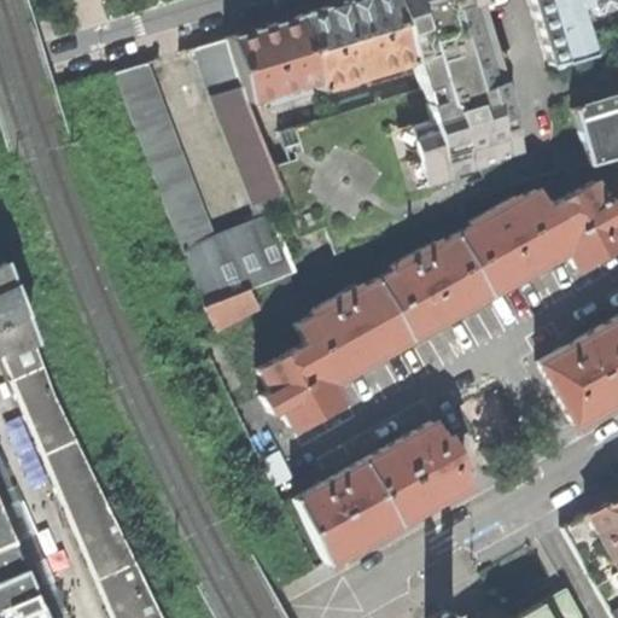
[(349,0),(347,1),(296,16),(314,81),(318,89),(359,76),(357,73),(368,69),(369,74),(409,60),(390,0),(349,0)]
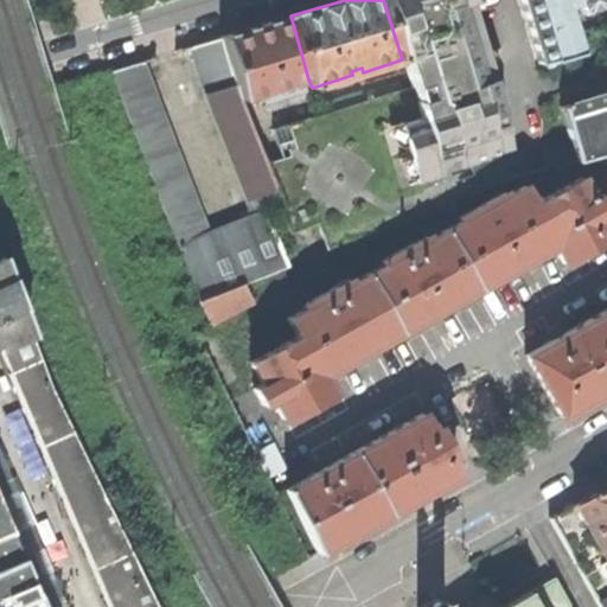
[(383,0),(402,59),(419,119),(396,126),(414,184),(439,176),(439,172),(483,158),(483,157),(508,148),(489,85),(464,1),(467,0),(383,0)]
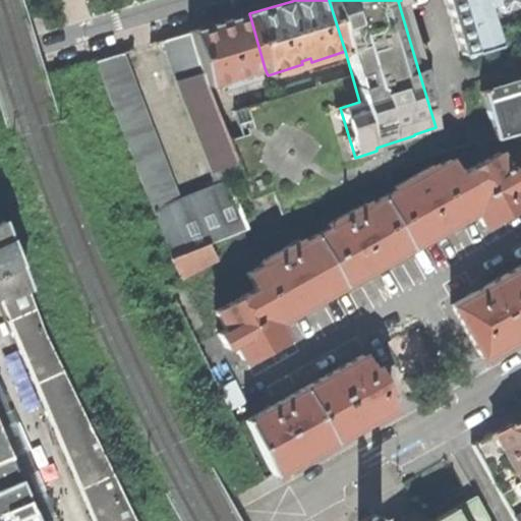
[(520,0),(446,0),(462,54),(495,45),(482,5),(491,2),(494,3),(494,5),(498,7),(502,6),(506,5),(509,3),(509,0),(520,0)]
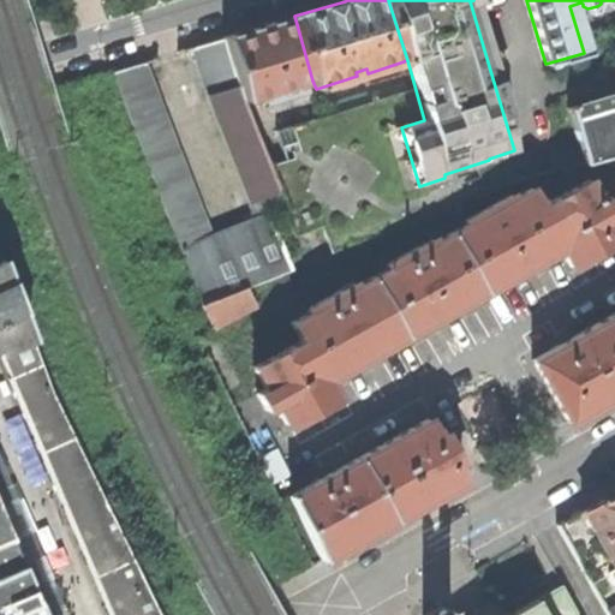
[(260,27),(226,37),(245,102),(258,97),(262,103),(300,91),(299,85),(312,81),(294,16),(260,27)]
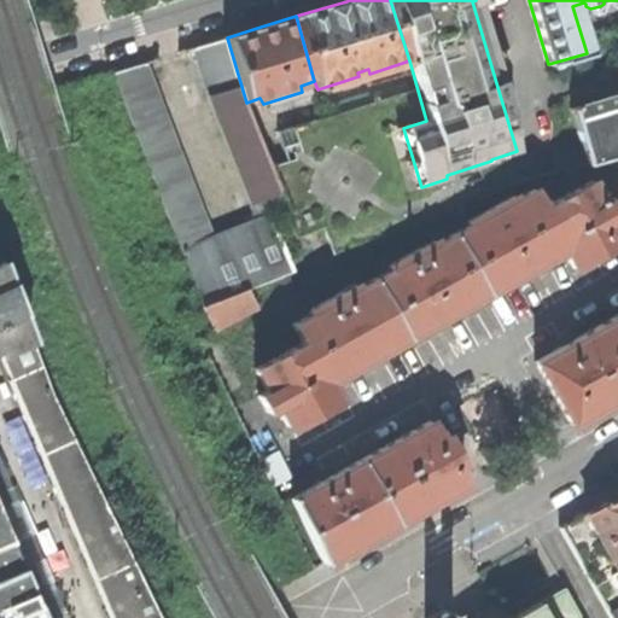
[(128,68),(114,71),(203,308),(217,330),(257,308),(248,290),(292,272),(270,217),(290,209),(261,138),(257,129),(248,105),(246,103),(227,38),(194,47),(214,114),(257,221),(213,239),(146,62),(128,68)]
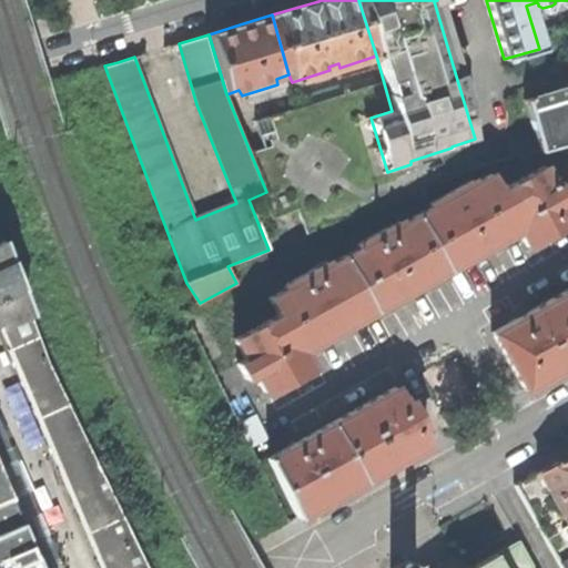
[(567,87),(547,94),(525,101),(540,150),(567,142),(567,87)]
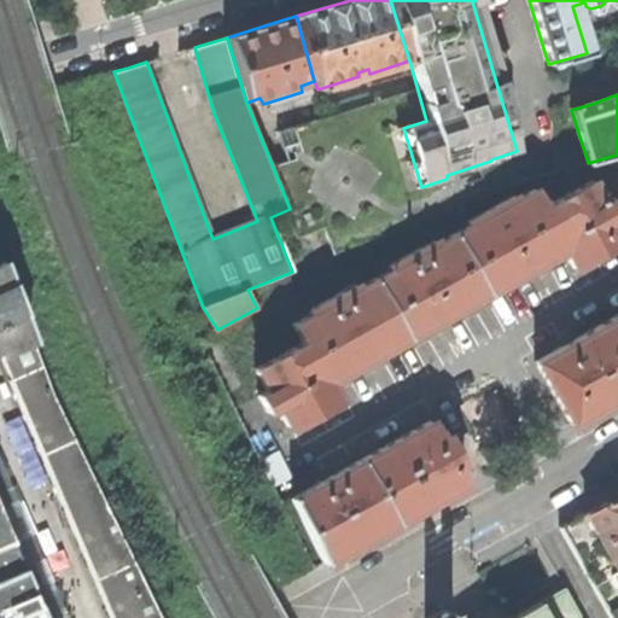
[(324,110),(257,129),(261,138),(326,118),(324,110)]
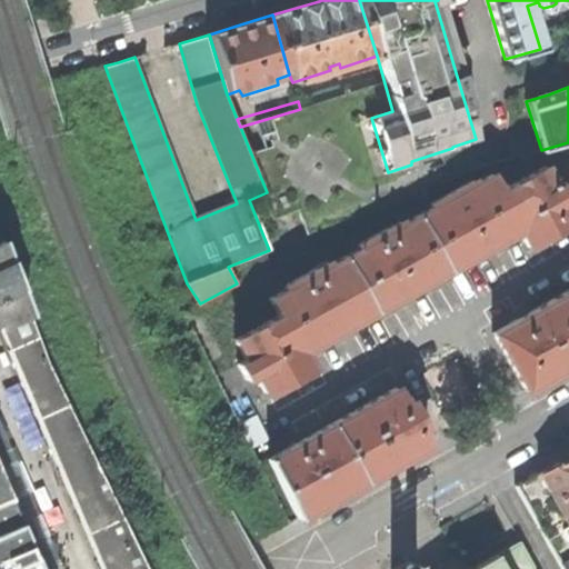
[(529,247),(568,223),(568,211),(565,203),(568,200),(568,192),(568,190),(563,183),(555,188),(545,169),(500,193),(520,230),(529,247)]
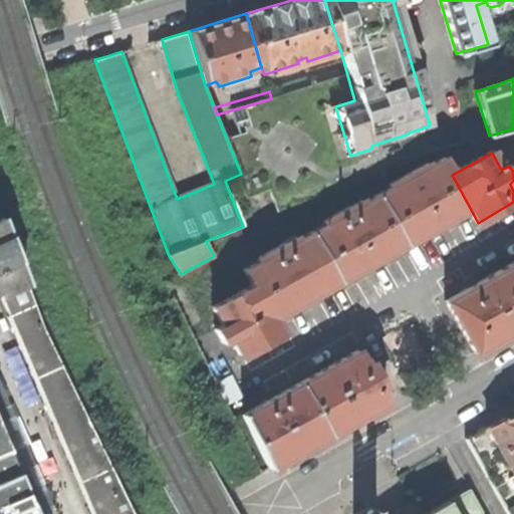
[(436,227),(470,208),(452,175),(443,160),(428,168),(427,165),(390,185),(392,188),(376,197),(404,245),(436,227)]
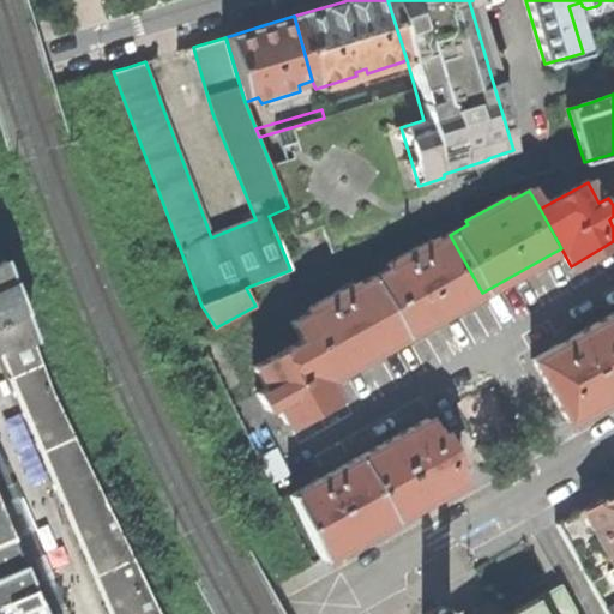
[(443,314),(482,293),(450,235),(433,245),(431,241),(387,265),(390,269),(372,280),(404,336),(443,314)]
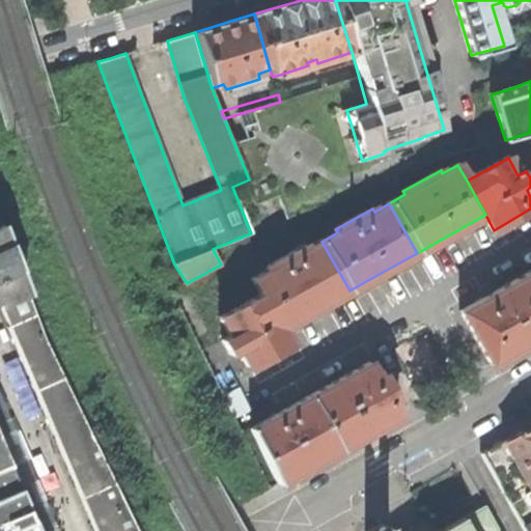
[(0,530),(37,530),(8,464),(7,465),(0,446),(0,301),(96,530),(139,530),(46,336),(0,215),(0,530)]
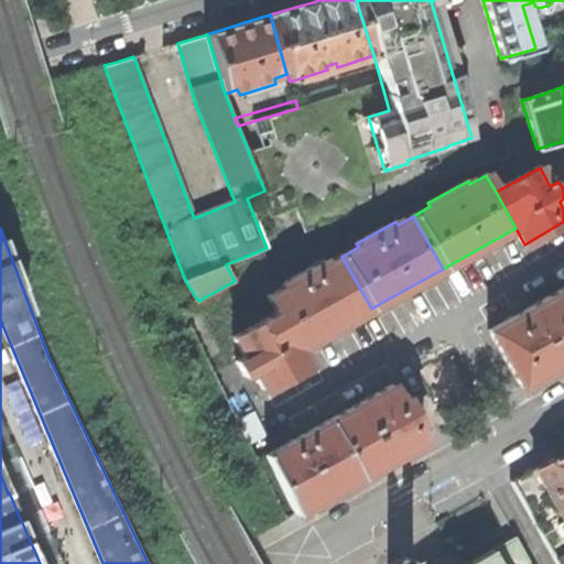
[(335,329),(371,308),(342,257),(326,266),(324,261),(284,283),(286,288),(270,296),(279,313),(300,349),(335,329)]
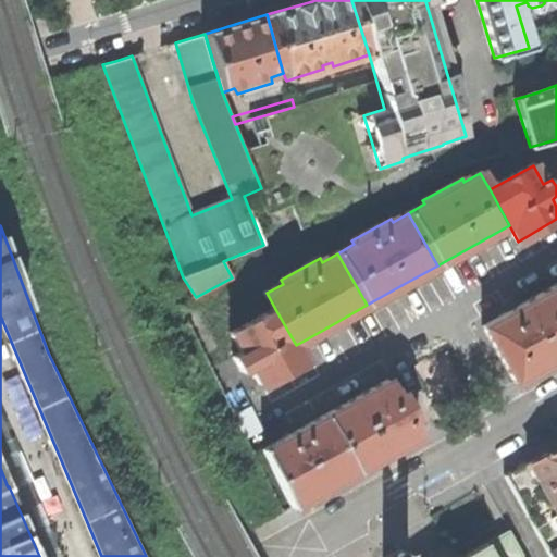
[(515,383),(556,359),(556,292),(555,287),(515,309),(483,326),(515,383)]
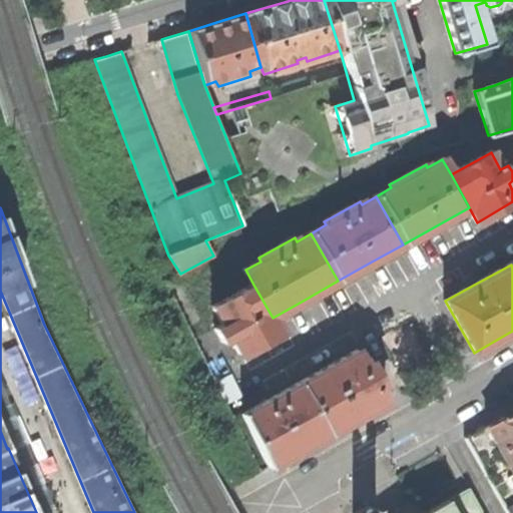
[(282,334),(273,318),(253,285),(213,307),(223,325),(216,329),(223,343),(231,338),(241,356),(261,345),(282,334)]
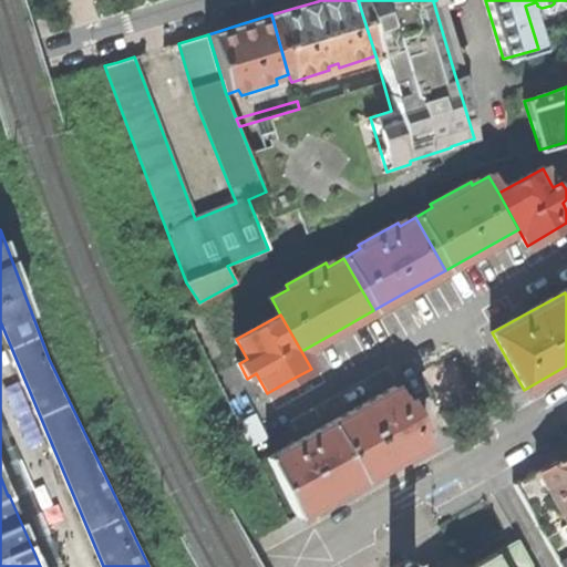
[(363,481),(428,445),(419,430),(423,426),(416,414),(410,401),(404,404),(395,389),(332,423),(363,481)]
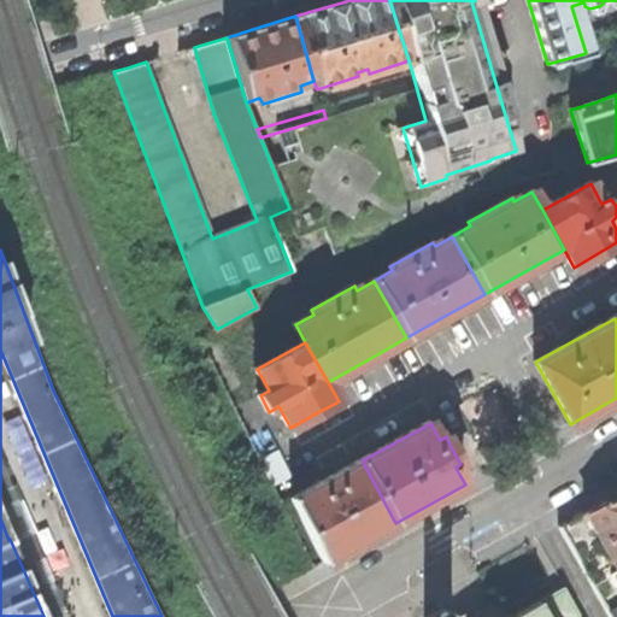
[(327,560),(395,523),(362,460),(329,479),(293,499),(327,560)]
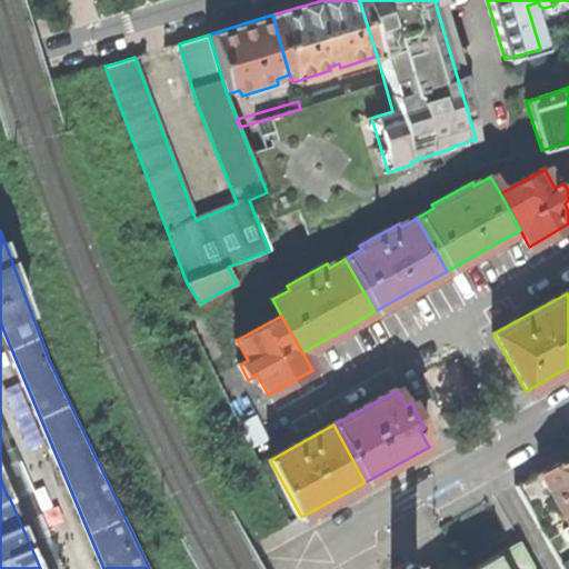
[(565,568),(568,568),(568,455),(517,485),(565,568)]
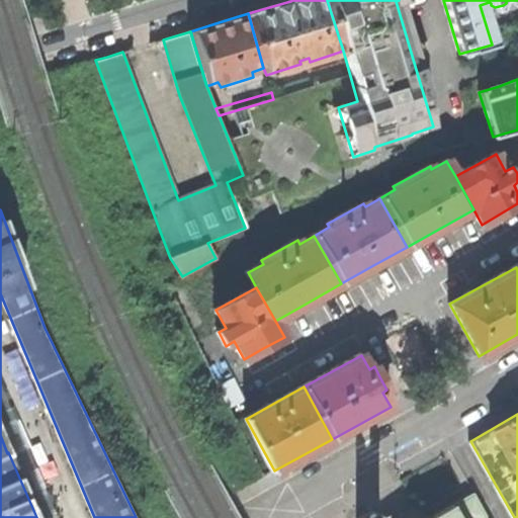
[(490,517),(476,491),(431,516),(429,512),(418,517),(375,517),(370,509),(355,517),(490,517)]
